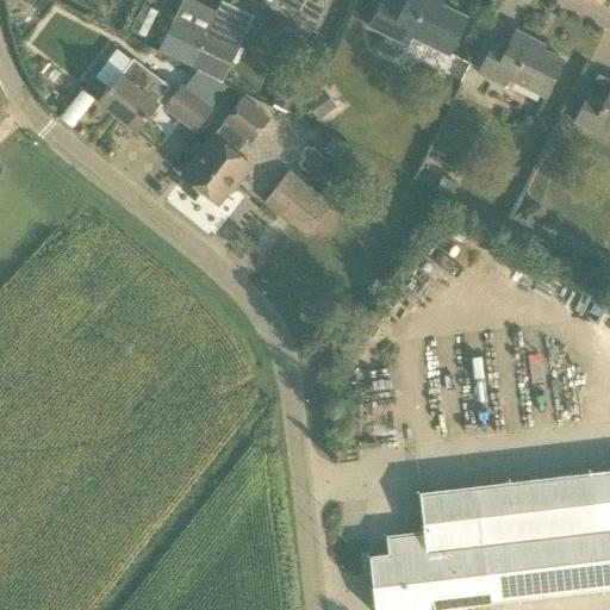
[(309,0),(280,0),(303,12),(309,0)]
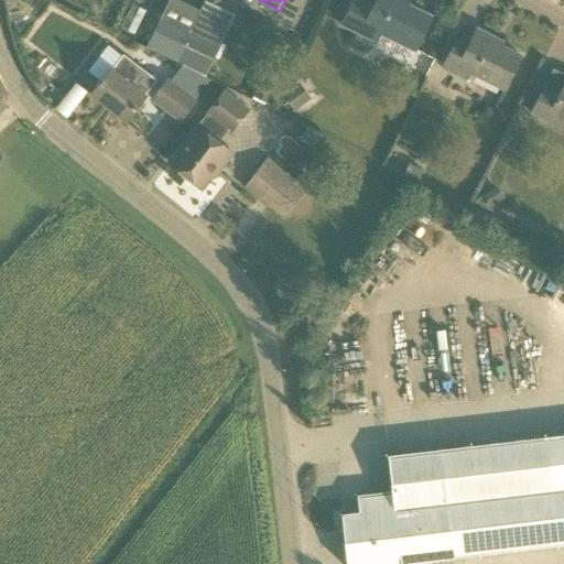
[(432,17),(400,1),(400,0),(378,0),(375,8),(359,0),(356,0),(344,28),(373,42),(378,32),(418,51),(432,17)]
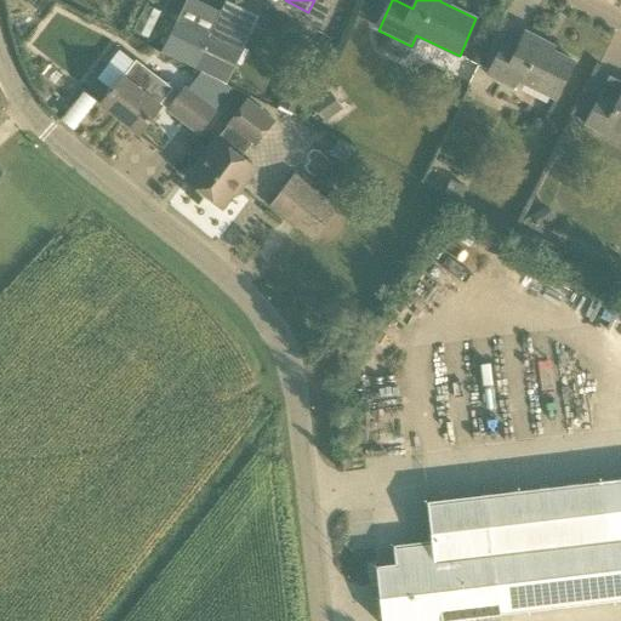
[(195,67),(212,29),(178,15),(163,51),(195,67)]
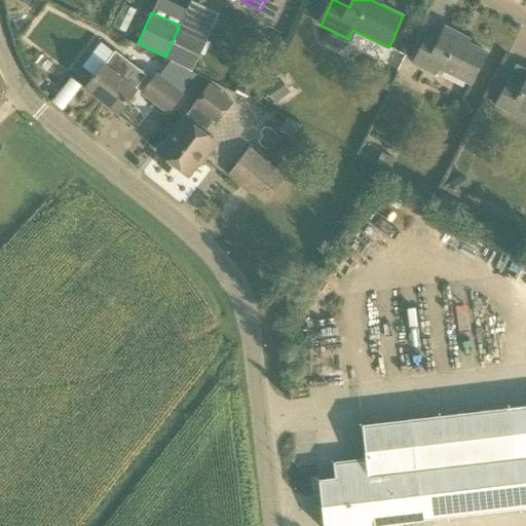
[(193,69),(208,38),(180,25),(165,57),(193,69)]
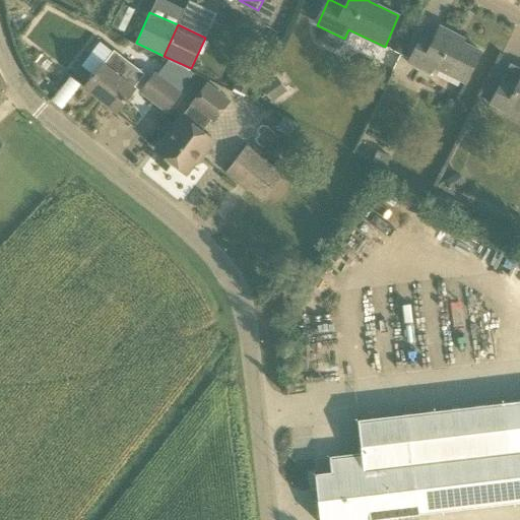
[(480,52),(456,40),(458,36),(440,26),(433,42),(421,37),(409,62),(421,71),(426,62),(466,82),(480,52)]
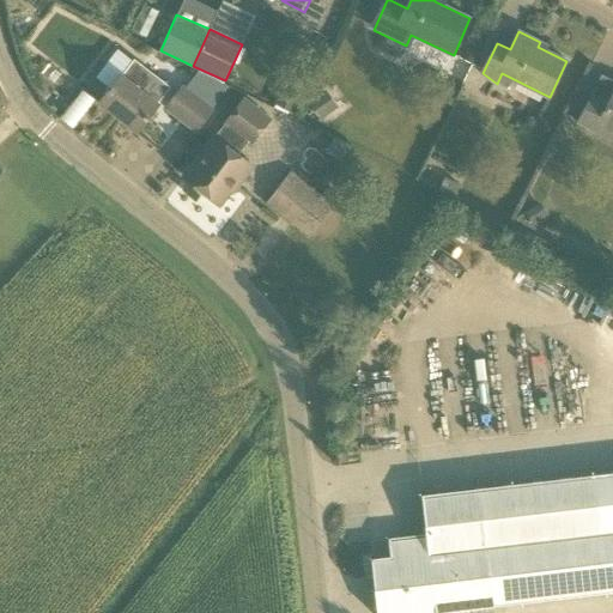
[(137,133),(169,87),(135,61),(99,104),(137,133)]
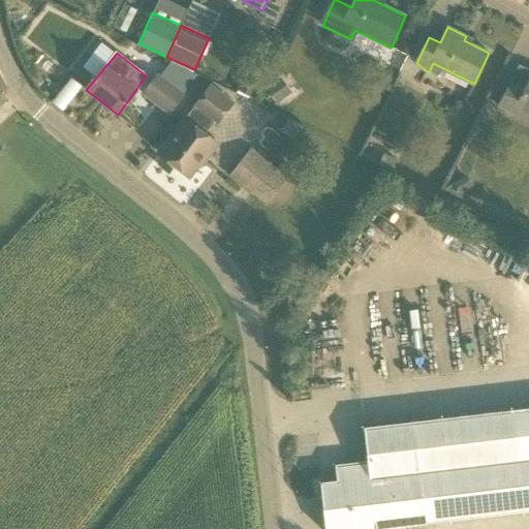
[(169,115),(186,94),(183,92),(177,88),(158,73),(142,93),(169,115)]
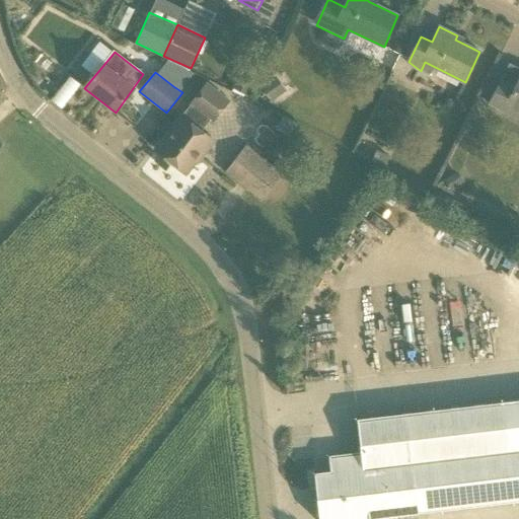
[(238,77),(233,86),(233,87),(247,95),(253,85),(252,79),(244,75),(238,77)]
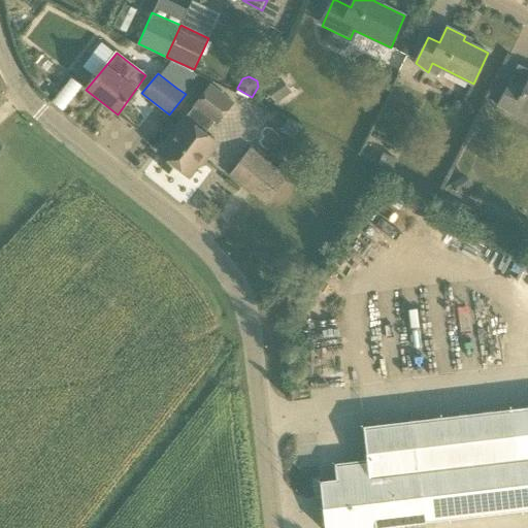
[(281,76),(265,88),(276,103),(292,92),(281,76)]
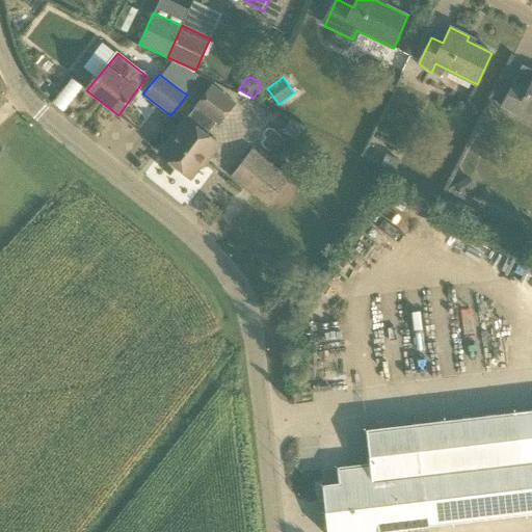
[(531,80),(528,87),(515,80),(504,104),(520,112),(521,108),(531,112),(531,80)]
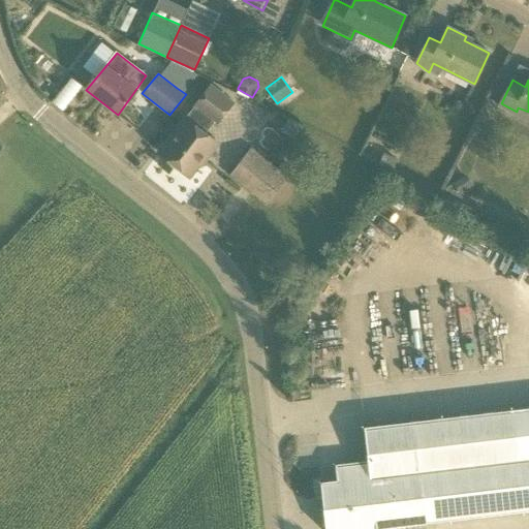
[(186,118),(173,134),(165,144),(168,147),(162,155),(189,176),(199,163),(201,164),(218,143),(206,133),(214,123),(217,126),(236,102),(210,83),(191,105),(194,107),(186,118)]
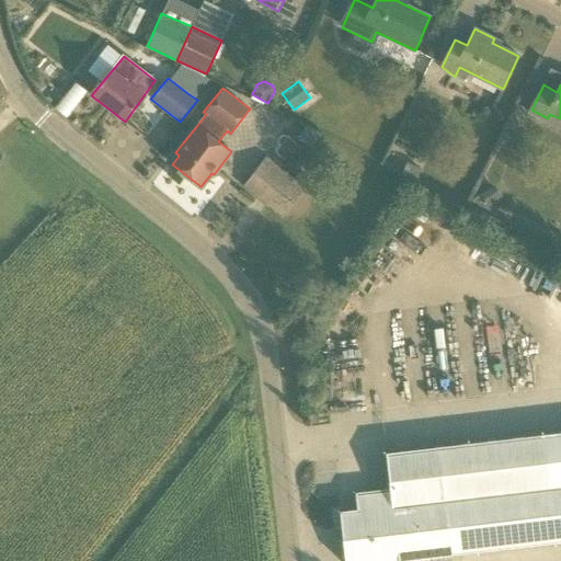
[(294,179),(265,156),(243,184),(284,216),(312,181),(299,171),(294,179)]
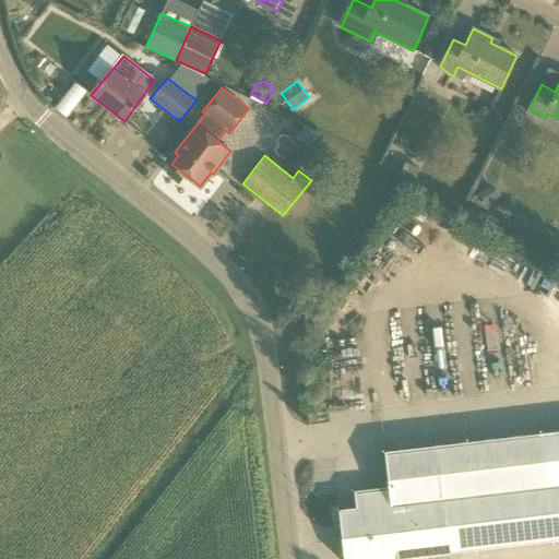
[(406,163),(402,174),(415,179),(419,169),(406,163)]
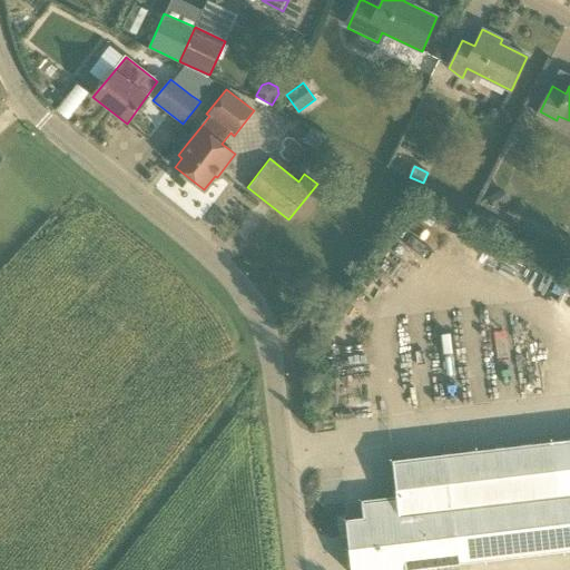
[(503,188),(489,197),(495,209),(510,200),(503,188)]
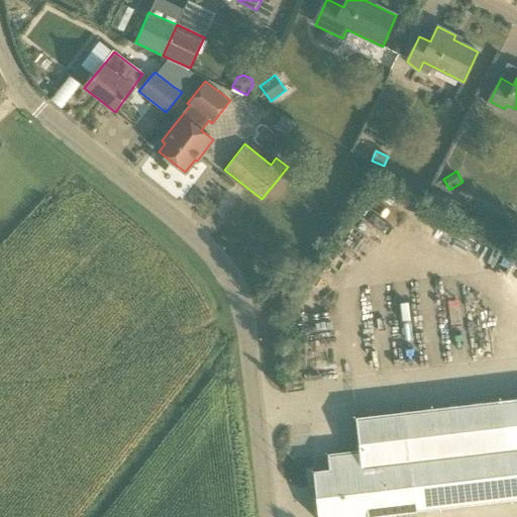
[(516,398),(355,418),(359,450),(329,454),(331,470),(313,473),(318,516),(364,516),(516,498),(516,398)]
